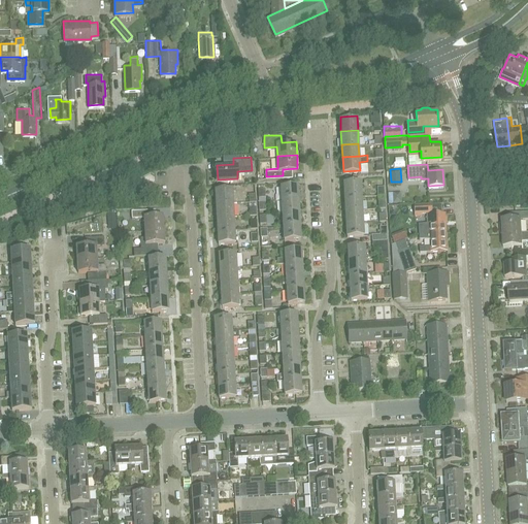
[(344,194),(361,194),(361,179),(343,181),(344,194)]
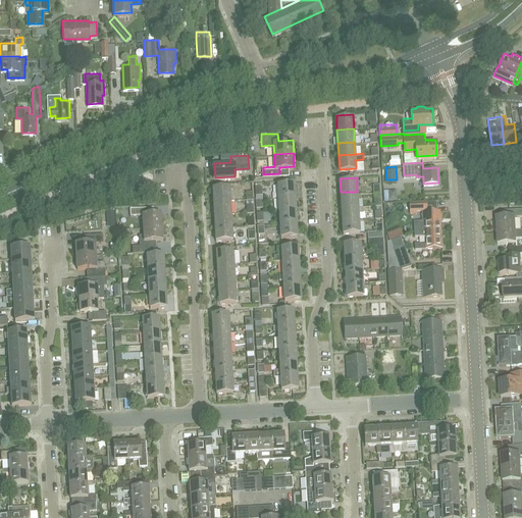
[(278,196),(296,195),(295,182),(278,182),(278,196)]
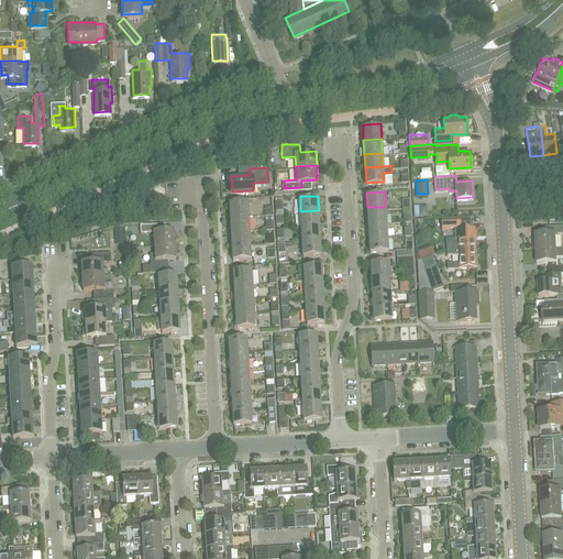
[(231,215),(249,214),(247,199),(230,200),(231,215)]
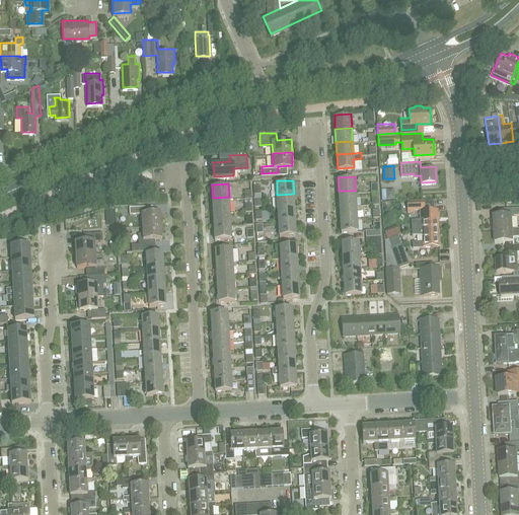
[(340,204),(356,204),(355,191),(339,191),(340,204)]
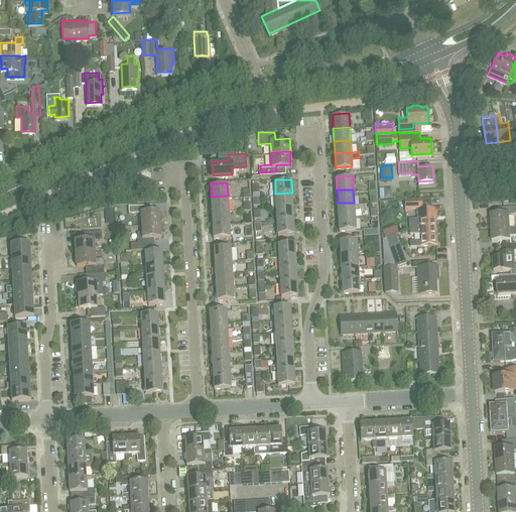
[(292,193),(275,194),(276,206),(292,206),(292,193)]
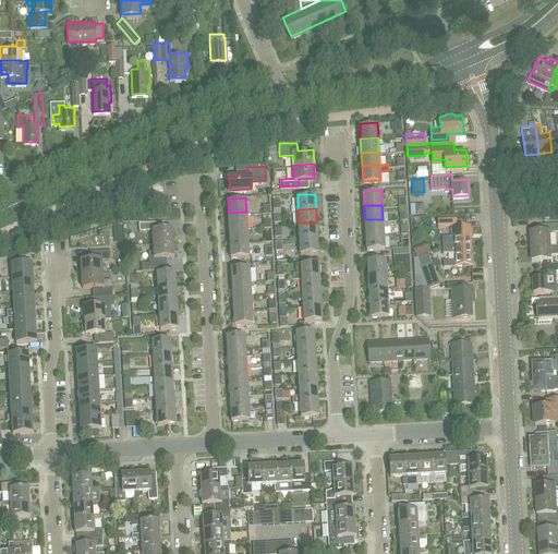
[(250,212),(246,212),(229,213),(230,227),(246,226),(246,217),(250,217),(250,212)]
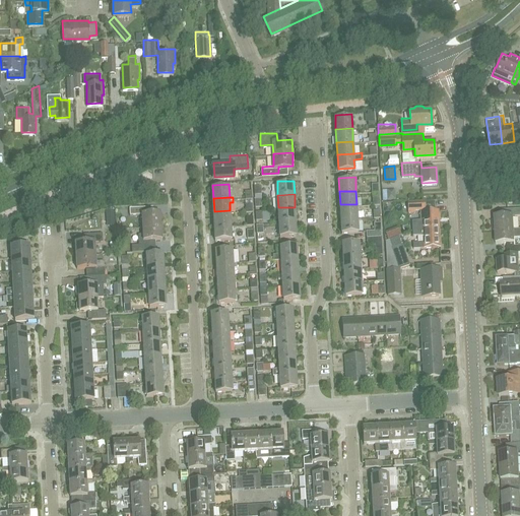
[(415,208),(426,208),(426,206),(435,205),(435,198),(425,199),(425,198),(407,198),(408,210),(415,210),(415,208)]
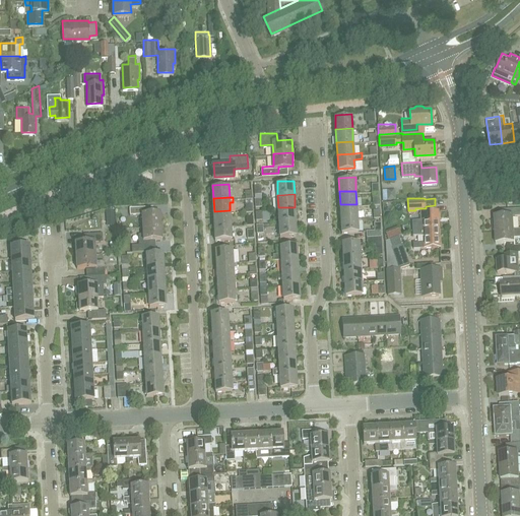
[(356,204),(340,204),(340,217),(358,216),(356,204)]
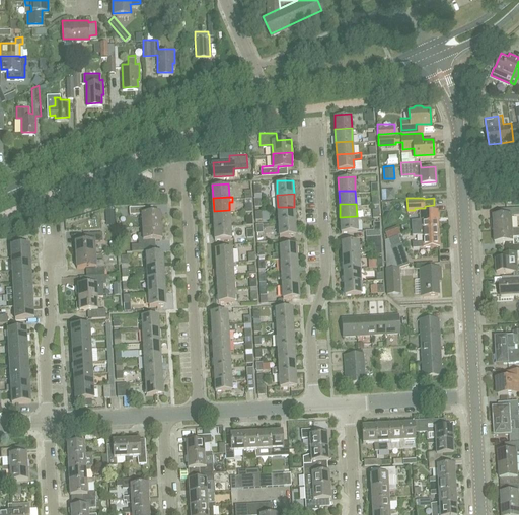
[(506,213),(493,213),(493,215),(491,215),(490,216),(491,225),(492,226),(493,226),(493,227),(512,226),(511,213),(518,212),(518,204),(505,206),(506,213)]
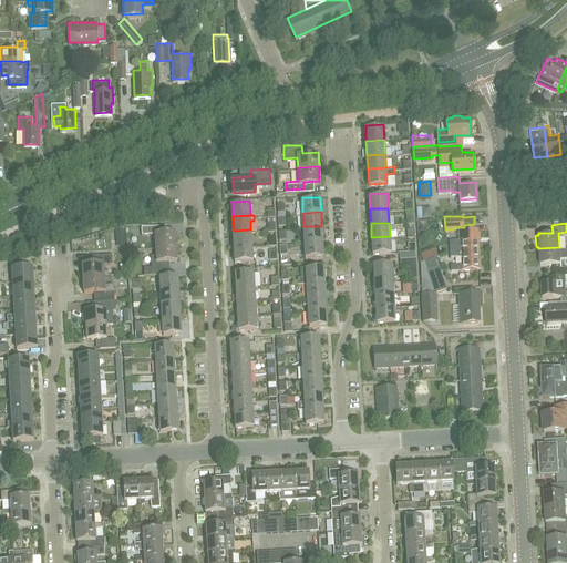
[(157,245),(176,244),(175,229),(160,231),(160,224),(142,224),(142,232),(157,231),(157,245)]
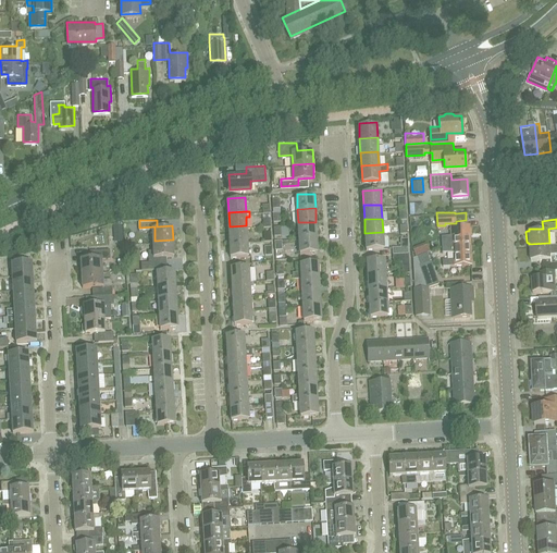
[(122,222),(113,222),(114,231),(123,230),(122,222)]
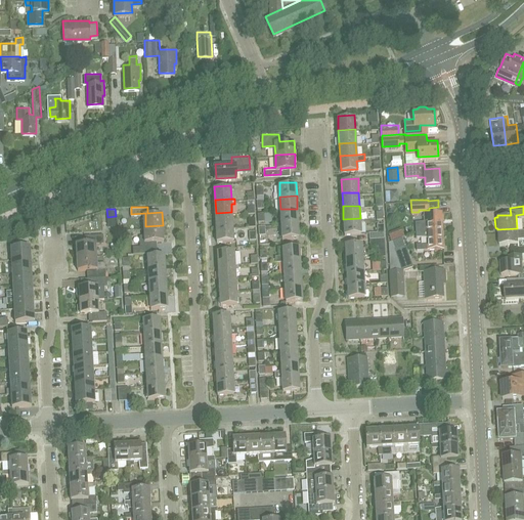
[(281,222),(298,221),(297,209),(280,209),(281,222)]
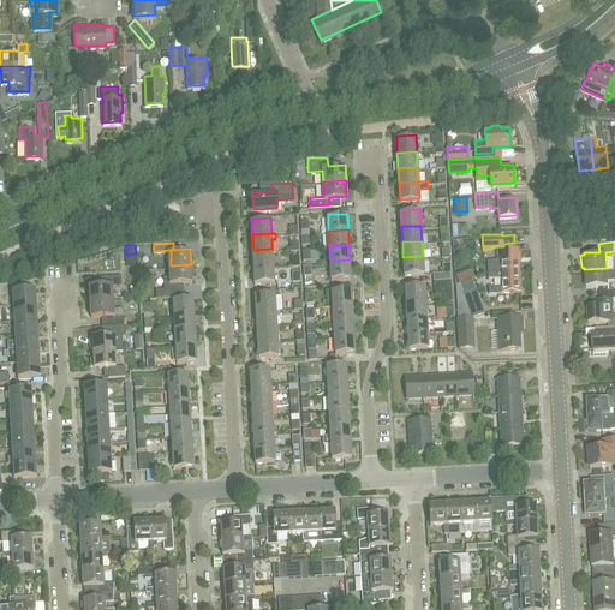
[(488,268),(519,267),(518,246),(497,247),(499,257),(488,258),(488,268)]
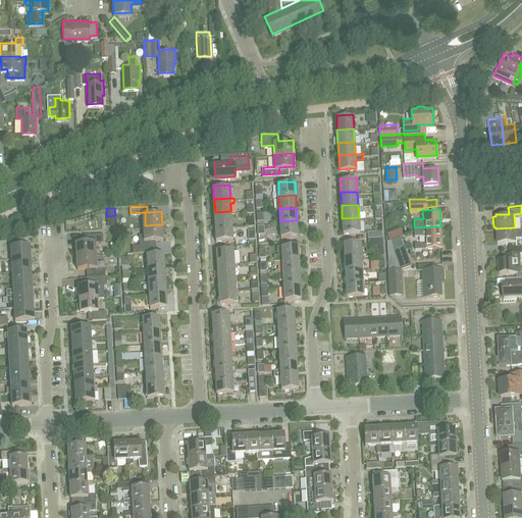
[(230,211),(215,212),(215,225),(231,224),(230,211)]
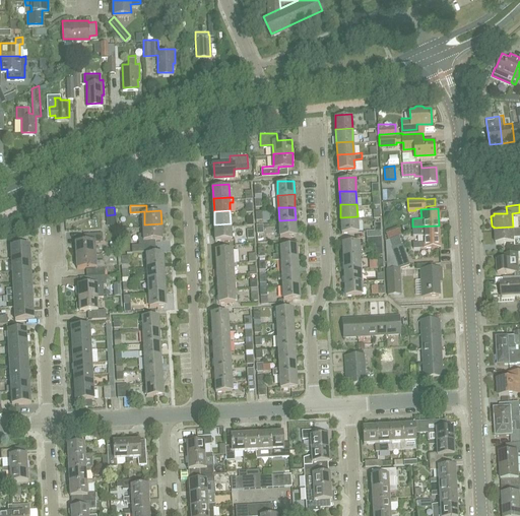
[(358,216),(340,217),(341,231),(358,231),(358,216)]
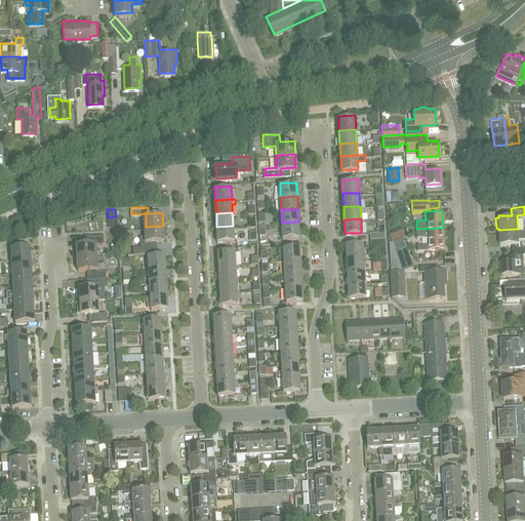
[(298,222),(282,223),(282,237),(299,236),(298,222)]
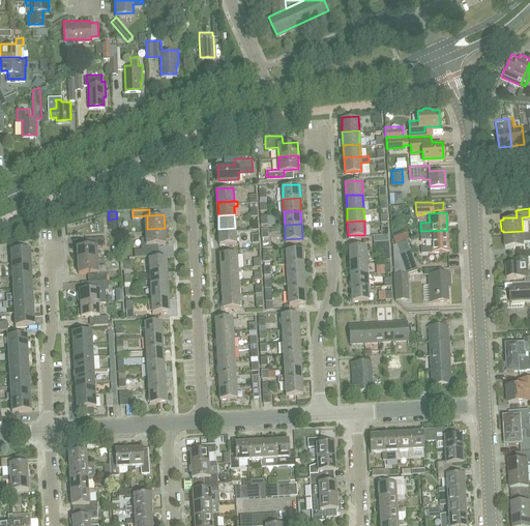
[(373,233),(374,239),(388,239),(388,224),(381,225),(381,232),(373,233)]
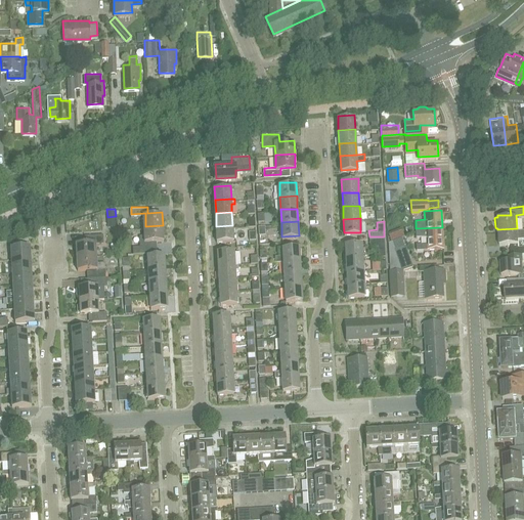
[(163,225),(145,226),(146,232),(140,233),(140,244),(133,245),(133,252),(149,251),(149,240),(163,239),(163,225)]
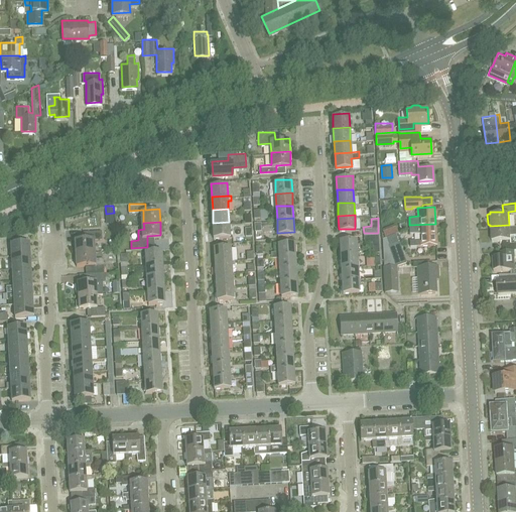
[(229,222),(213,223),(214,236),(230,235),(229,222)]
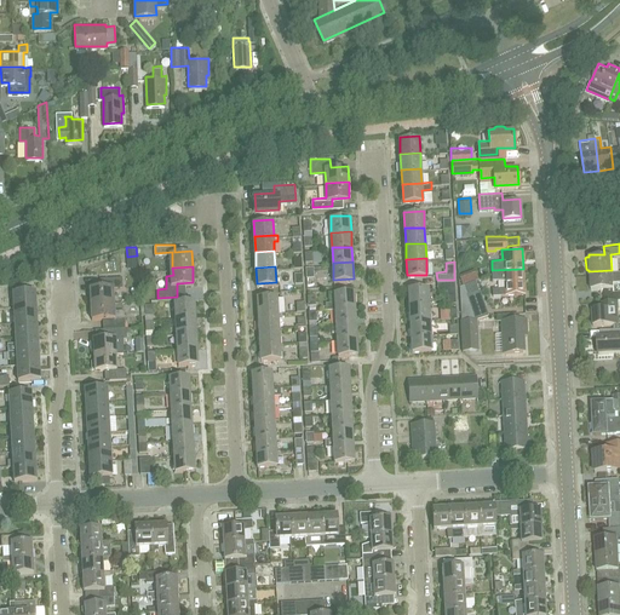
[(478,276),(475,266),(466,270),(470,280),(478,276)]
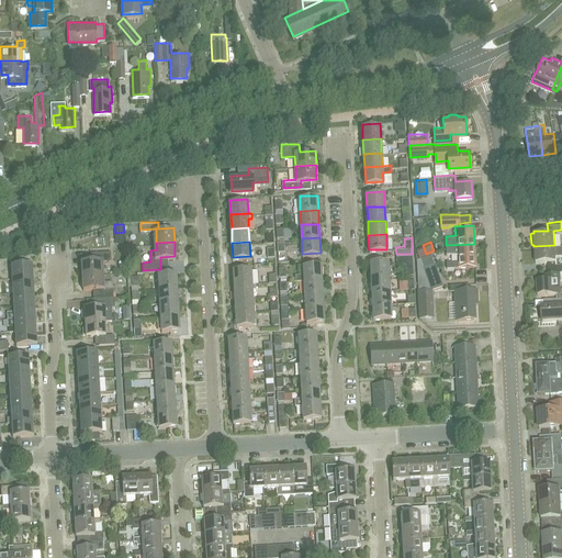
[(458,252),(458,254),(474,254),(474,244),(446,245),(446,252),(458,252)]
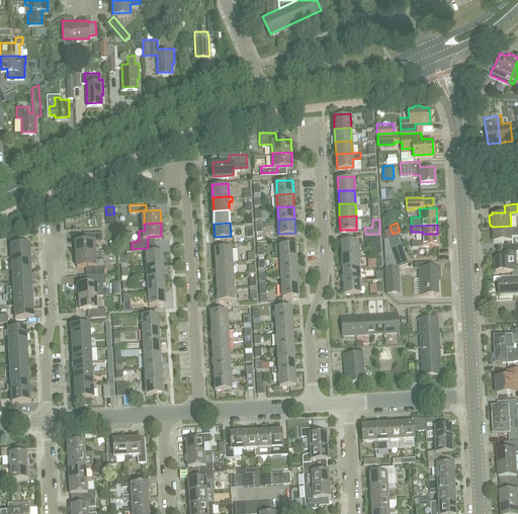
[(517,241),(512,242),(511,234),(517,233),(517,225),(511,226),(492,227),(493,239),(504,239),(504,249),(517,248),(517,241)]
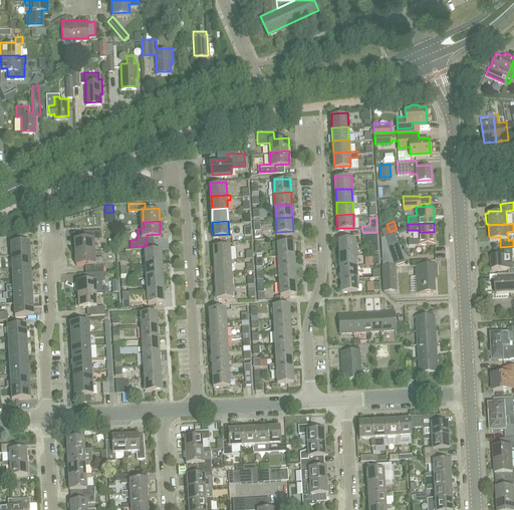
[(74,237),(75,250),(94,249),(94,236),(101,236),(101,228),(86,228),(86,236),(74,237)]
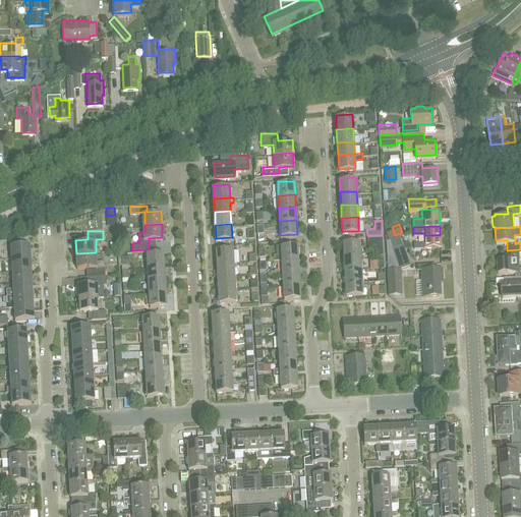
[(390,237),(393,244),(402,241),(399,234),(390,237)]
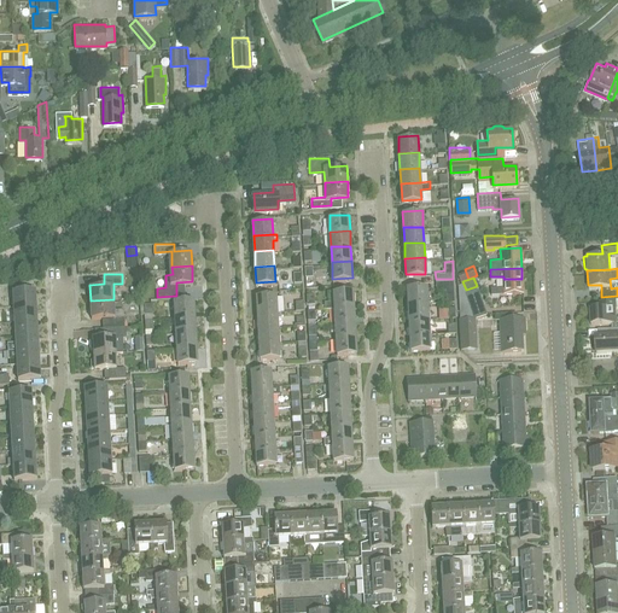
[(453,279),(436,279),(436,287),(445,287),(447,299),(454,299),(453,279)]
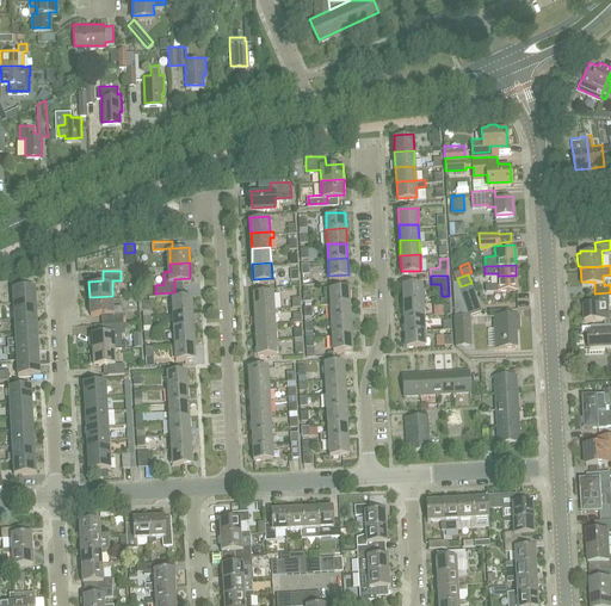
[(517,288),(516,276),(498,276),(498,280),(491,282),(491,288),(494,288),(494,289),(517,288)]
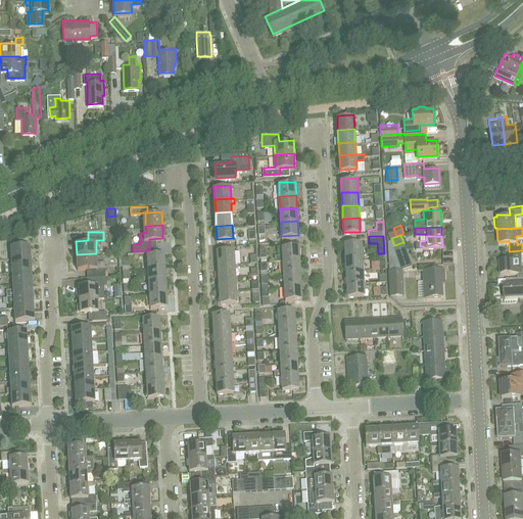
[(401,267),(398,258),(393,245),(391,238),(387,239),(389,269),(401,268),(401,267)]
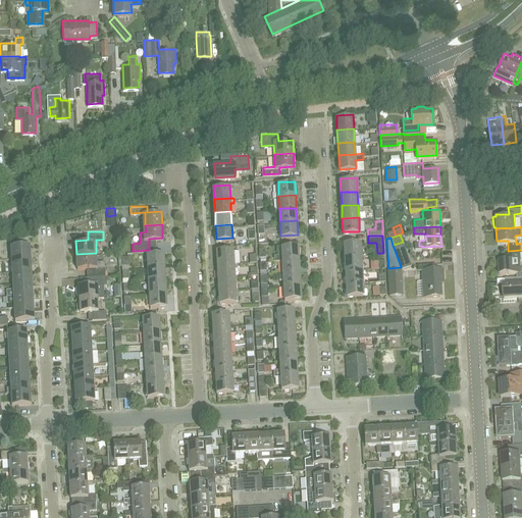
[(344,255),(361,254),(360,241),(344,242),(344,255)]
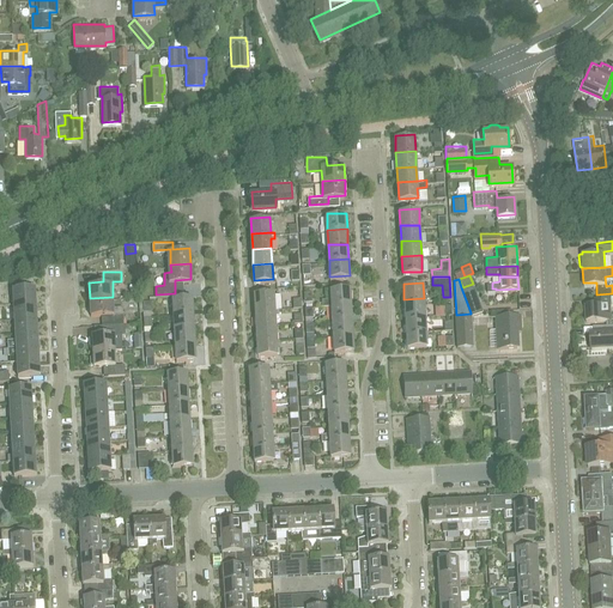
[(461,287),(467,303),(479,298),(474,284),(473,284),(462,287),(461,287)]
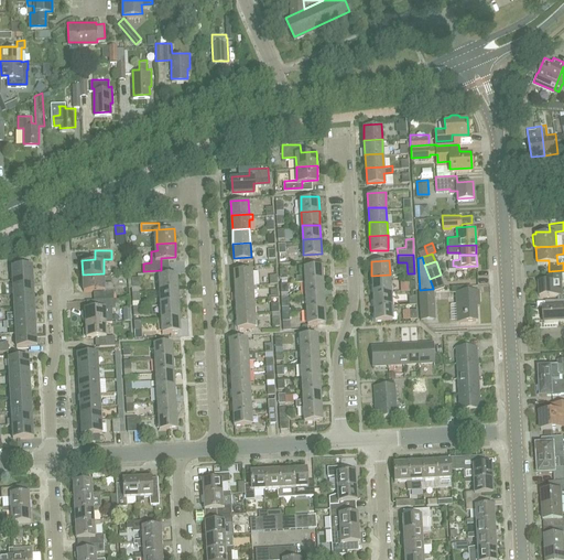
[(12,279),(33,278),(32,262),(12,264),(12,279)]
